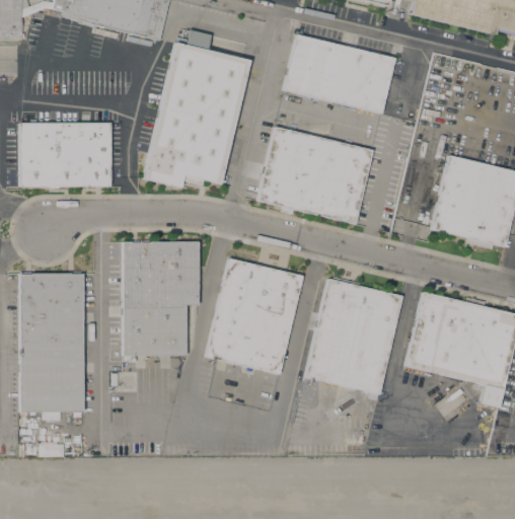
[(24,40),(0,40),(0,0),(28,0),(30,7),(23,10),(23,17),(24,40)]
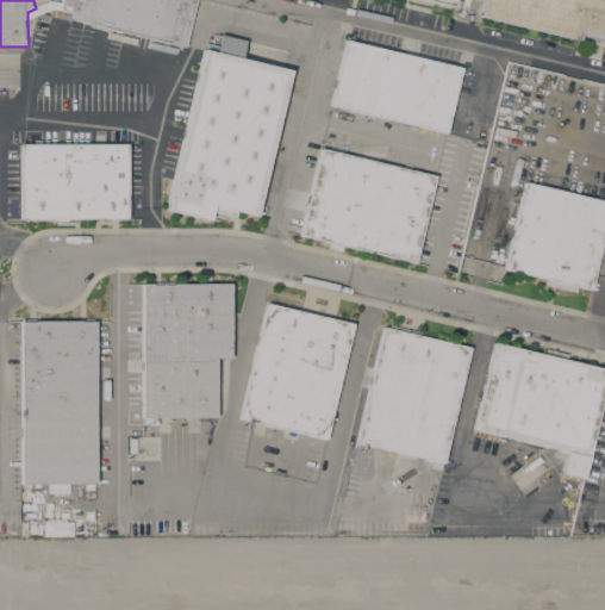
[(64,0),(200,0),(188,47),(75,19),(74,20),(67,18),(68,12),(63,11),(64,2),(64,0)]
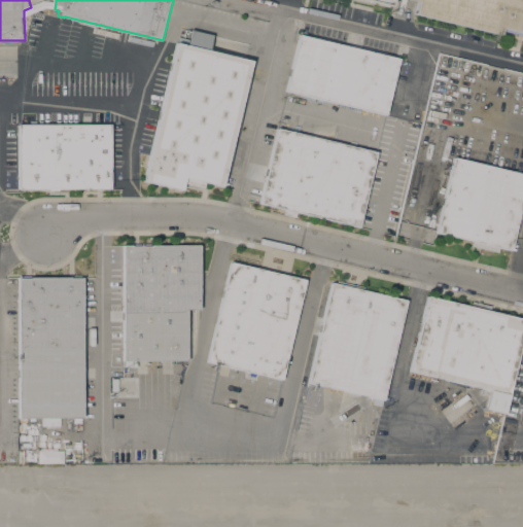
[(355,0),(393,9),(395,0),(355,0)]
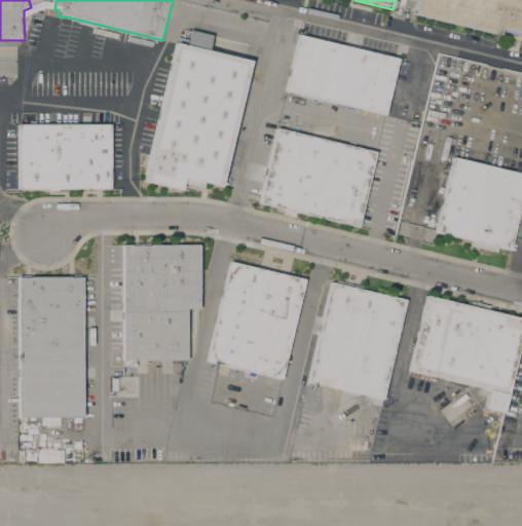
[(521,36),(502,33),(501,35),(417,14),(420,2),(411,0),(521,0),(521,36)]
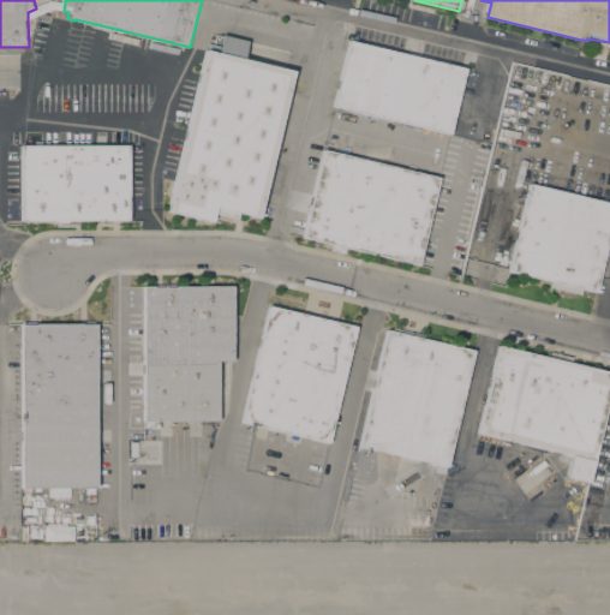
[(64,11),(53,9),(28,21),(28,12),(36,9),(53,1),(65,3),(64,11)]
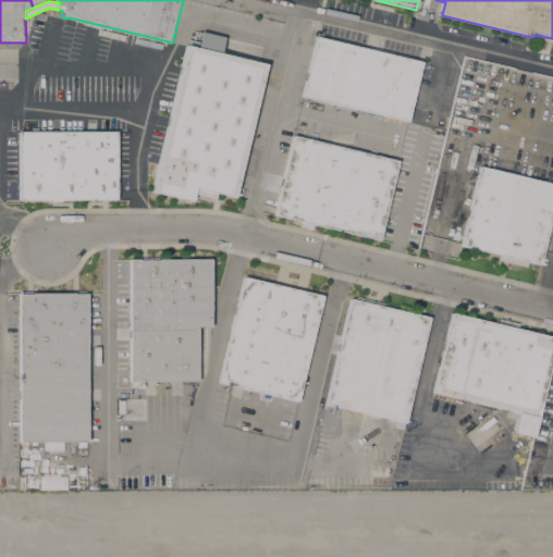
[(193,39),(203,42),(205,33),(228,38),(223,53),(269,65),(236,197),(219,193),(218,199),(196,194),(195,201),(155,192),(193,39)]
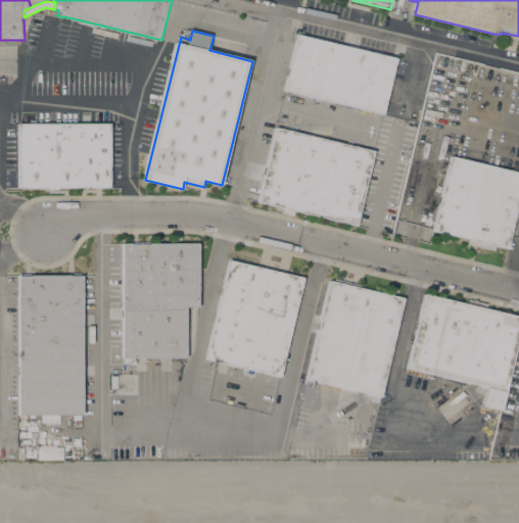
[(349,47),(349,44),(386,53),(386,55),(398,58),(385,114),(286,91),(299,35),(349,47)]
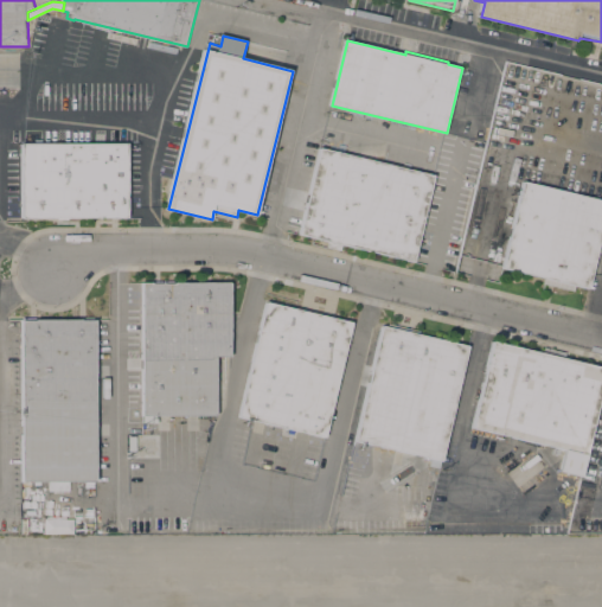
[(24,144),(130,144),(130,218),(71,218),(71,221),(61,221),(61,218),(24,218),(24,144)]
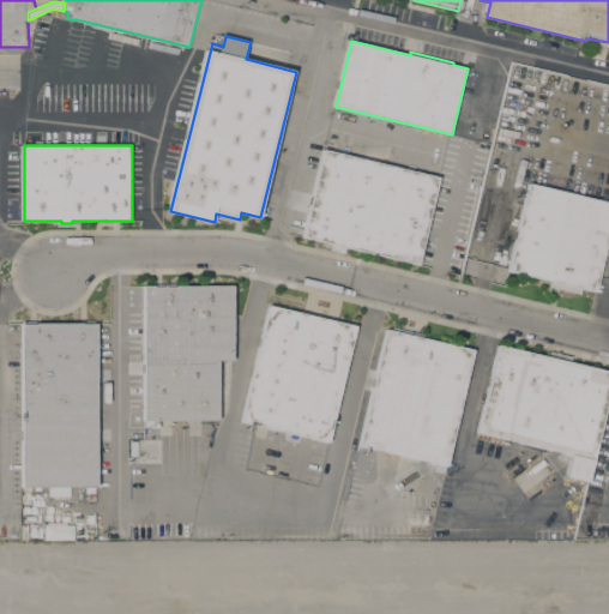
[(326,150),(441,178),(421,265),(349,247),(347,253),(333,251),(335,245),(305,238),(326,150)]
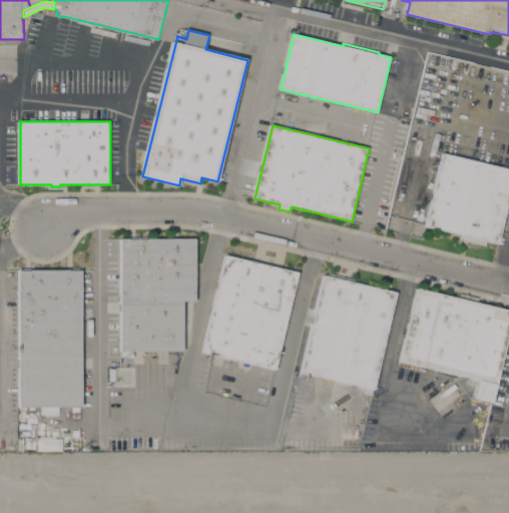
[(444,153),(508,169),(508,207),(500,244),(489,241),(487,246),(461,239),(462,235),(427,226),(444,153)]
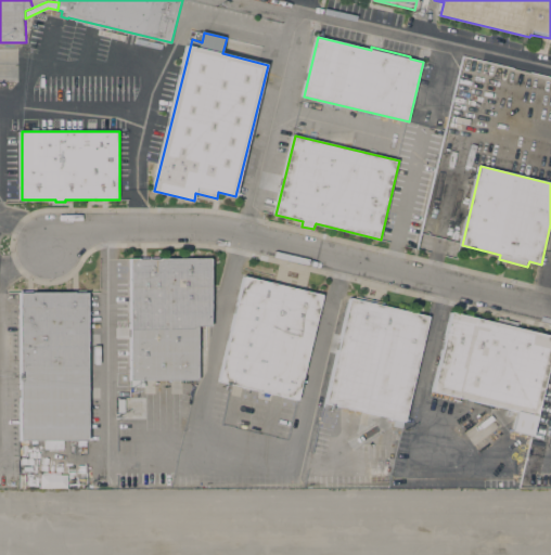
[(132,258),(141,258),(141,257),(162,257),(162,259),(214,258),(214,326),(200,326),(200,381),(132,381),(132,258)]
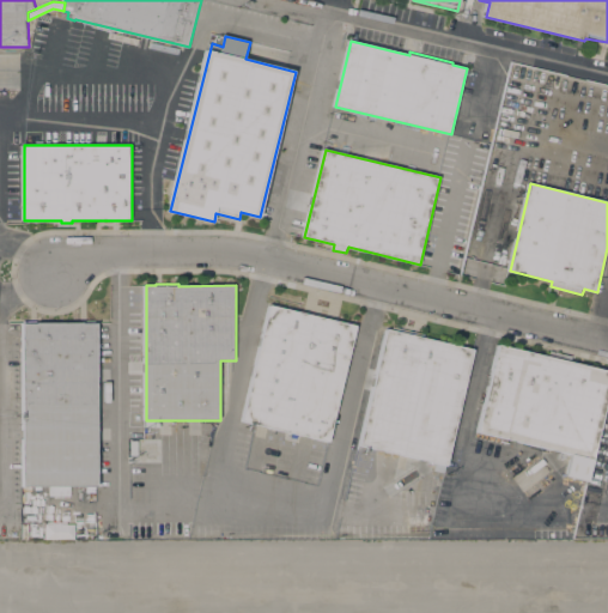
[(272,305),(358,326),(330,442),(244,422),(272,305)]
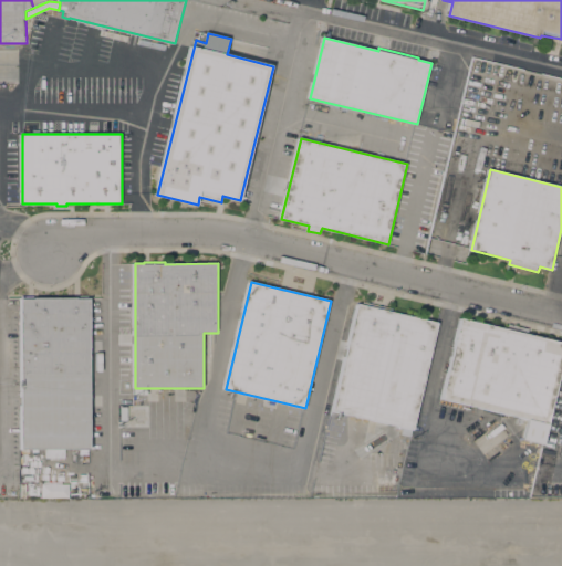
[(23,296),(35,296),(35,300),(37,300),(37,297),(79,299),(79,296),(90,296),(90,299),(93,299),(92,449),(66,449),(66,459),(48,458),(48,450),(23,450),(23,296)]
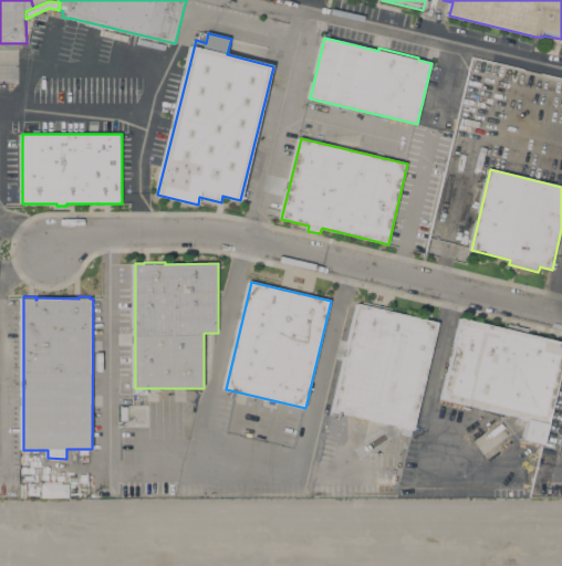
[(360,304),(365,305),(365,302),(395,308),(394,312),(439,323),(415,430),(334,411),(360,304)]
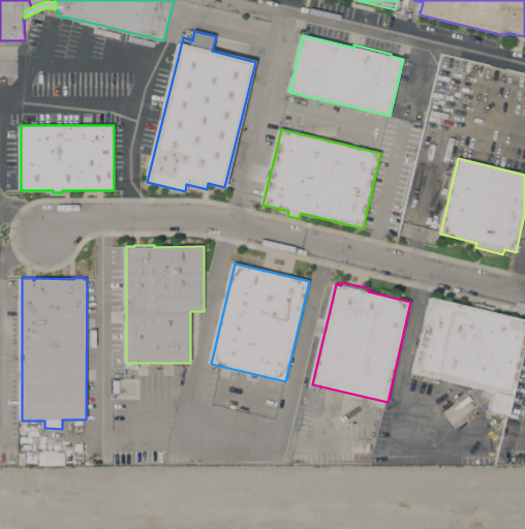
[(432,298),(475,308),(476,303),(495,308),(494,312),(524,319),(524,349),(510,416),(490,411),(495,393),(413,373),(432,298)]
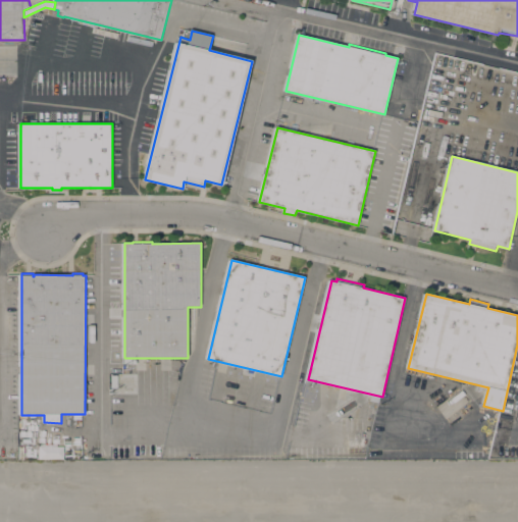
[(138,376),(138,393),(115,393),(115,376),(138,376)]
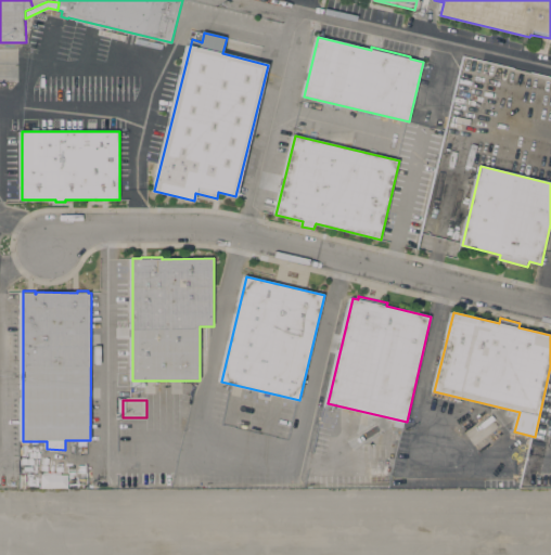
[(68,475),(42,475),(42,488),(68,489),(68,475)]
